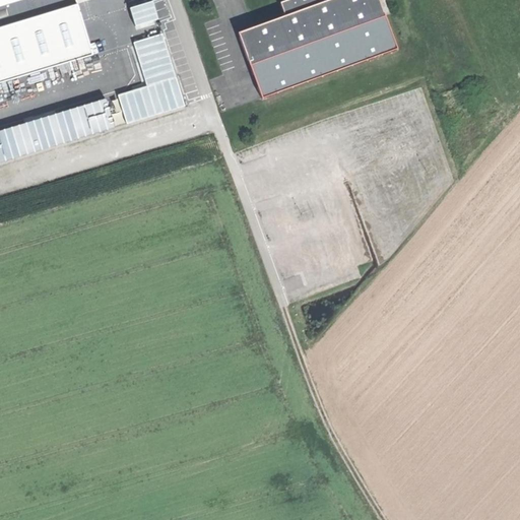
[(0,0),(0,17),(57,0),(0,0)]
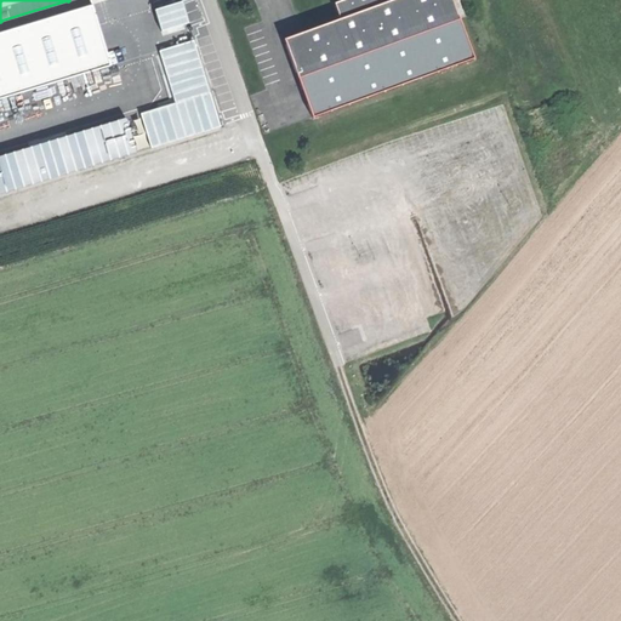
[(0,97),(110,63),(90,0),(68,0),(0,21),(0,97)]
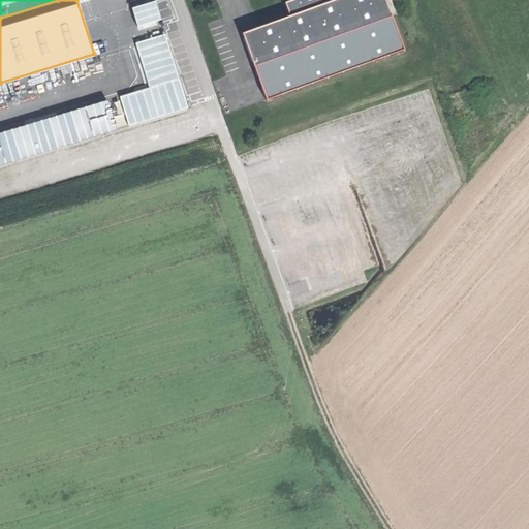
[(284,0),(289,13),(241,31),(265,97),(402,49),(385,0),(284,0)]
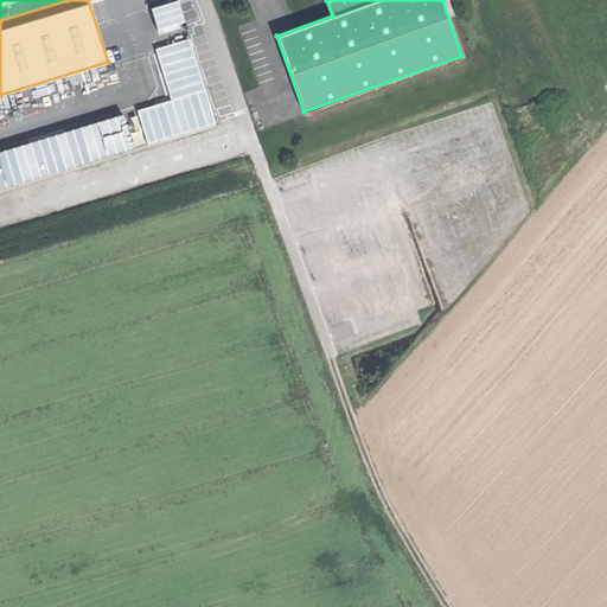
[(153,10),(160,32),(186,24),(179,1),(153,10)]
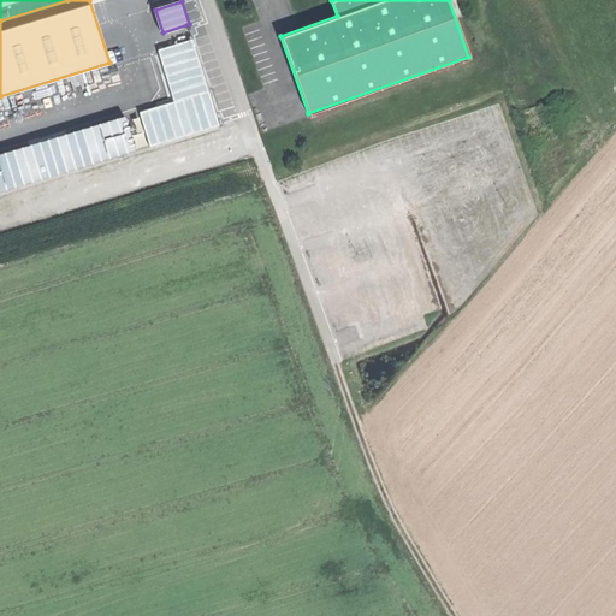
[(141,112),(152,148),(220,126),(194,40),(160,51),(176,101),(141,112)]
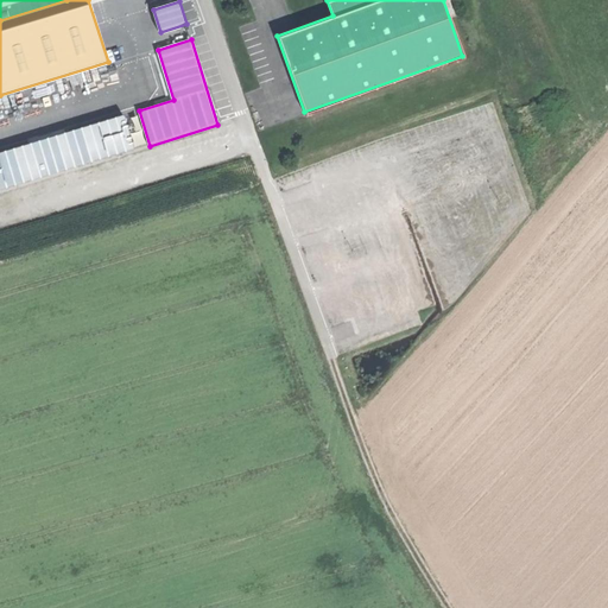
[(138,112),(0,149),(0,187),(147,146),(138,112)]
